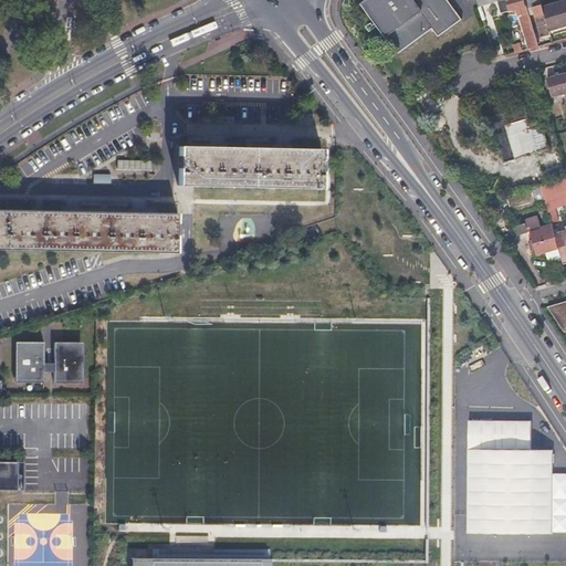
[(446,0),(364,0),(362,2),(396,52),(432,27),(437,34),(460,20),(446,0)]
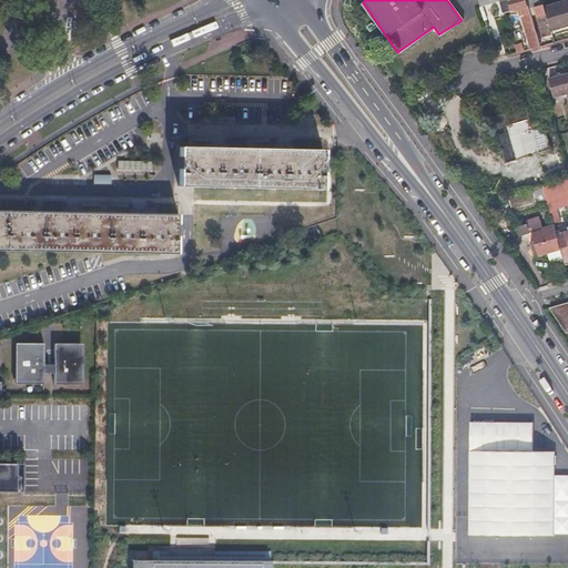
[(503,12),(510,10),(517,8),(519,14),(520,14),(521,18),(531,49),(539,47),(524,0),(504,0),(499,1),(503,12)]
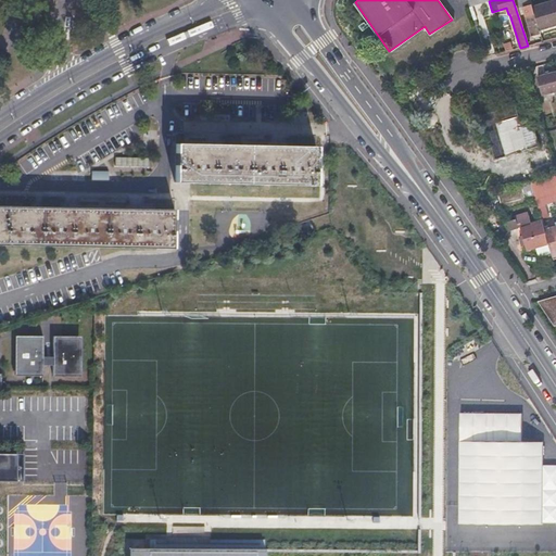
[(532,7),(530,0),(514,0),(517,8),(522,7),(530,35),(532,35),(540,33),(539,28),(532,7)]
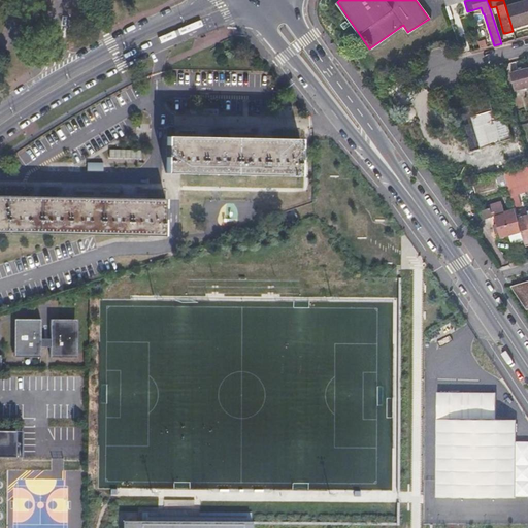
[(527,0),(505,6),(512,27),(517,26),(527,22),(527,0)]
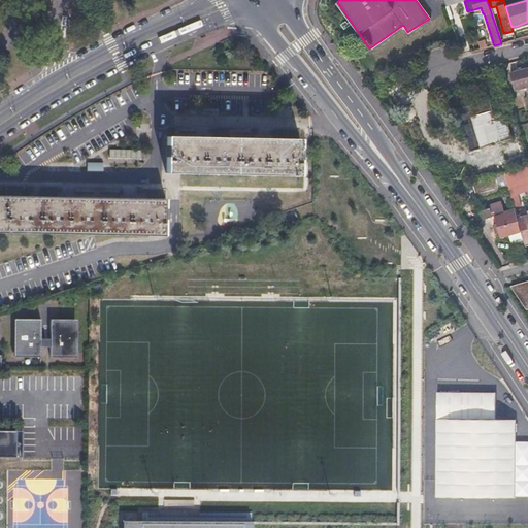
[(514,91),(527,87),(527,68),(508,73),(514,91)]
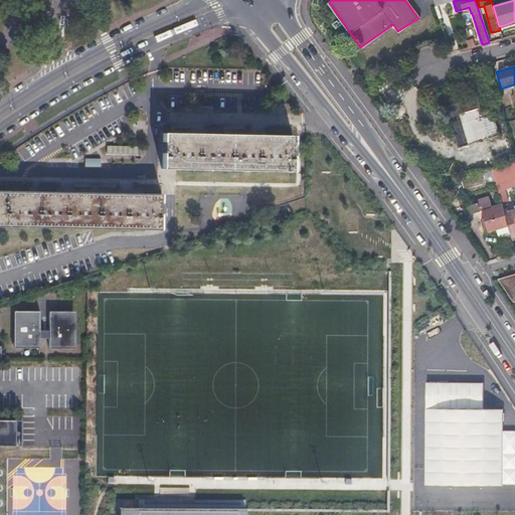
[(479,143),(488,140),(498,137),(492,116),(482,119),(476,99),(445,108),(451,129),(457,151),(479,145),(479,143)]
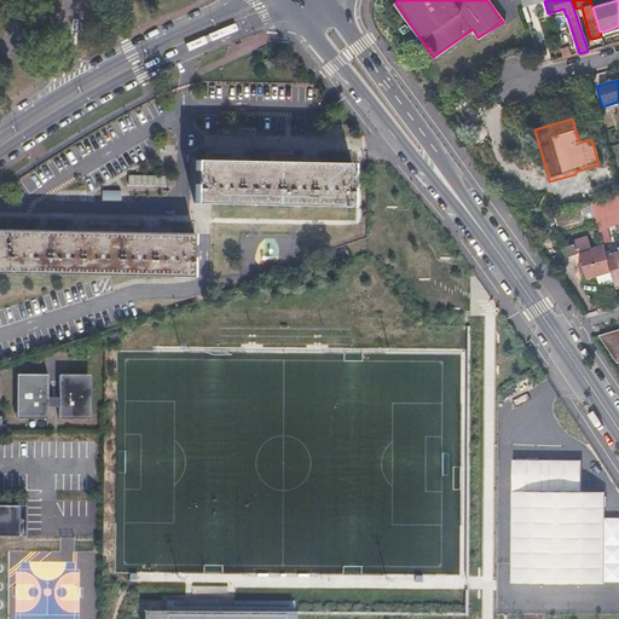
[(229,161),(196,160),(195,203),(350,207),(351,190),(351,165),(312,163),(302,163),(276,162),(238,161),(229,161)]
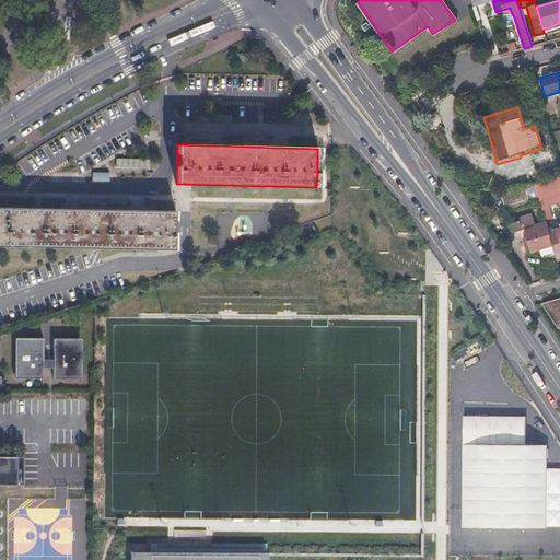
[(559,176),(533,185),(537,200),(539,208),(553,203),(559,201),(559,176)]
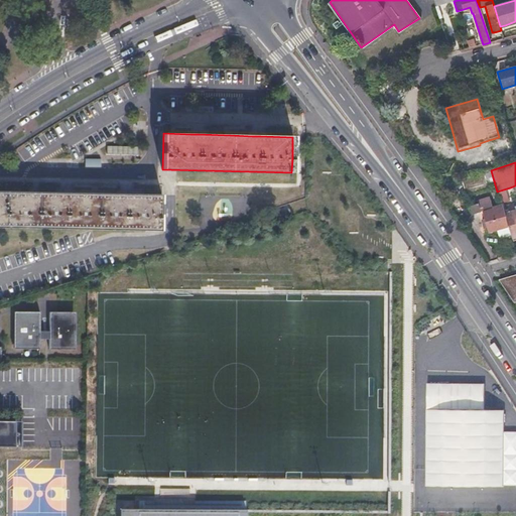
[(513,200),(510,187),(497,191),(500,203),(513,200)]
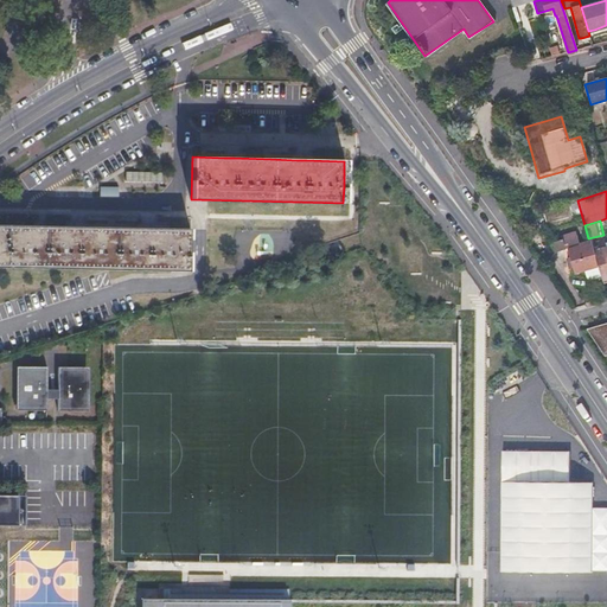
[(0,267),(189,272),(190,230),(152,229),(82,228),(70,227),(37,227),(0,225),(0,267)]
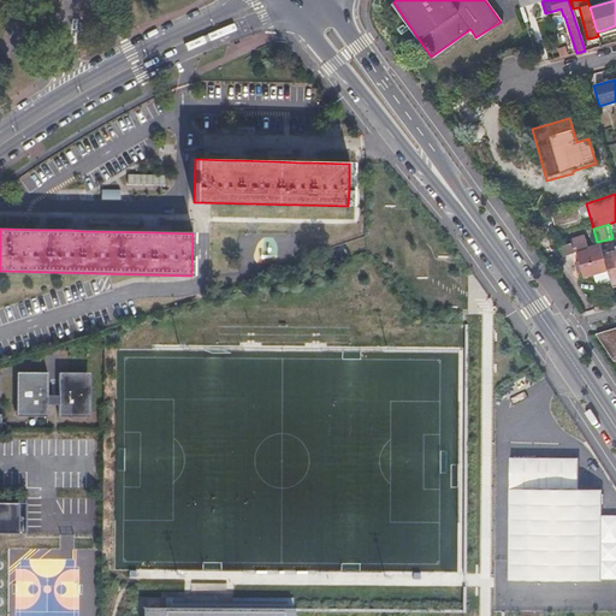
[(570,249),(582,246),(581,240),(569,243),(570,249)]
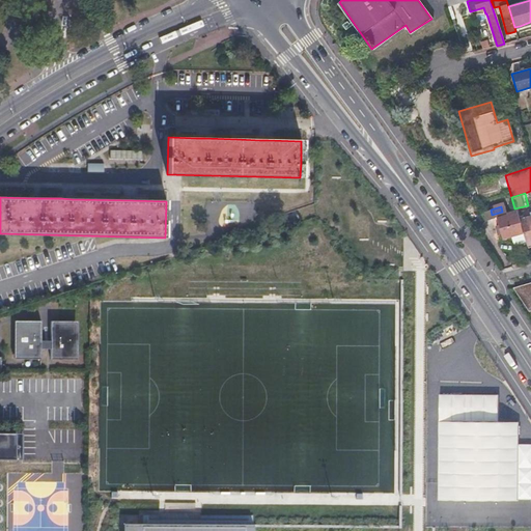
[(491,210),(481,213),(484,220),(495,217),(498,224),(501,233),(503,239),(510,236),(512,245),(515,246),(525,243),(513,211),(508,213),(504,217),(502,212),(492,215),(491,210)]
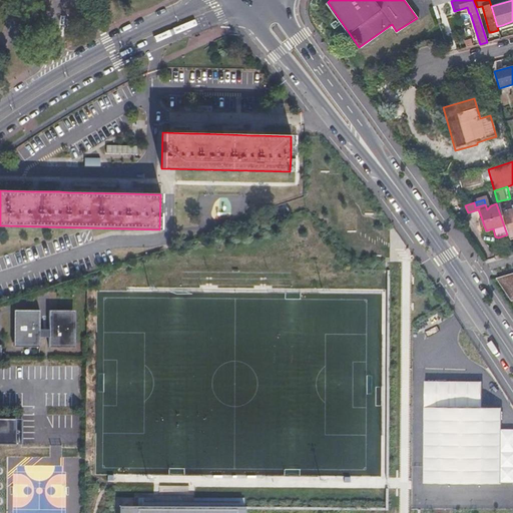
[(275,219),(283,217),(291,214),(287,203),(271,208),(275,219)]
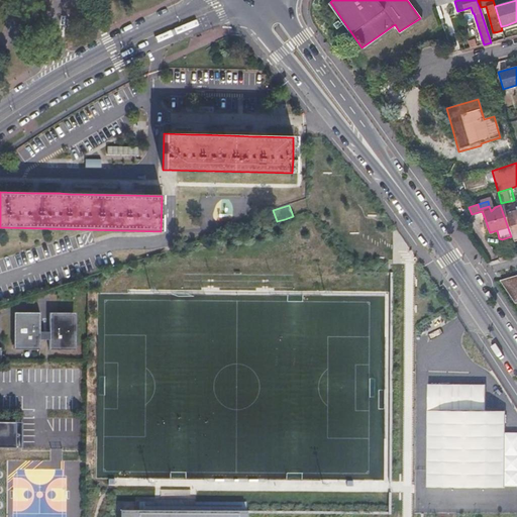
[(516,210),(505,214),(513,238),(516,236),(516,210)]
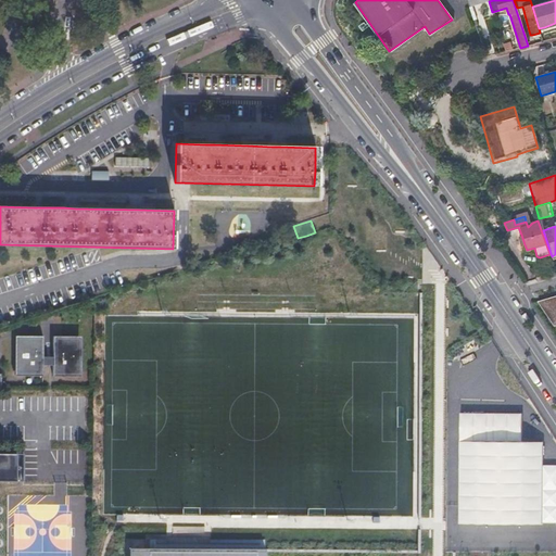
[(555,295),(535,301),(555,331),(555,295)]
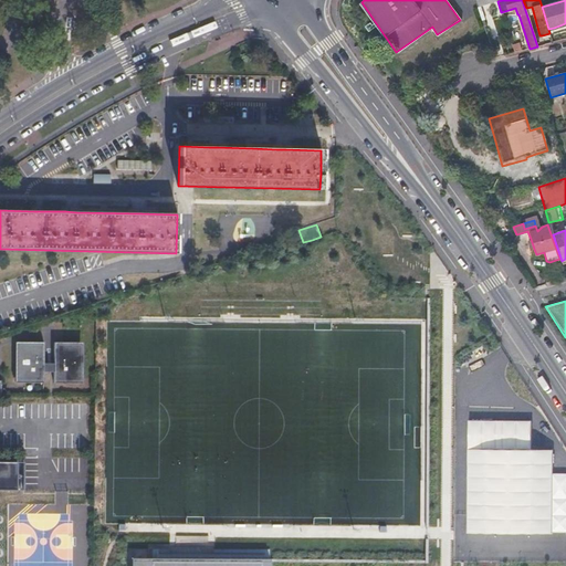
[(44,363),(44,345),(19,345),(19,379),(44,379),(44,363)]
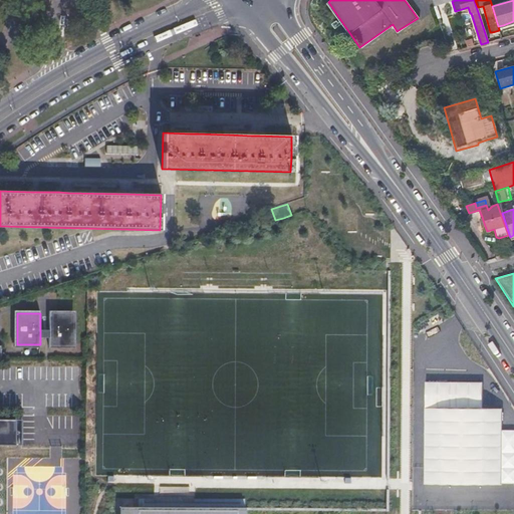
[(73,313),(50,313),(49,329),(49,337),(49,344),(73,345),(73,313)]
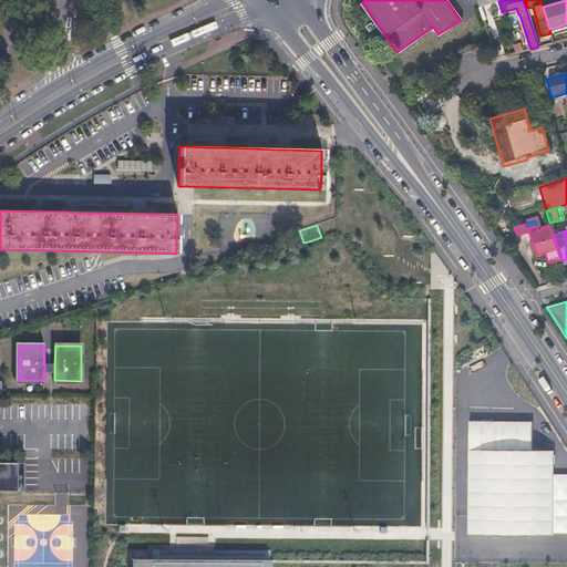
[(532,416),(468,418),(470,534),(566,534),(566,471),(553,472),(553,447),(533,445),(532,416)]
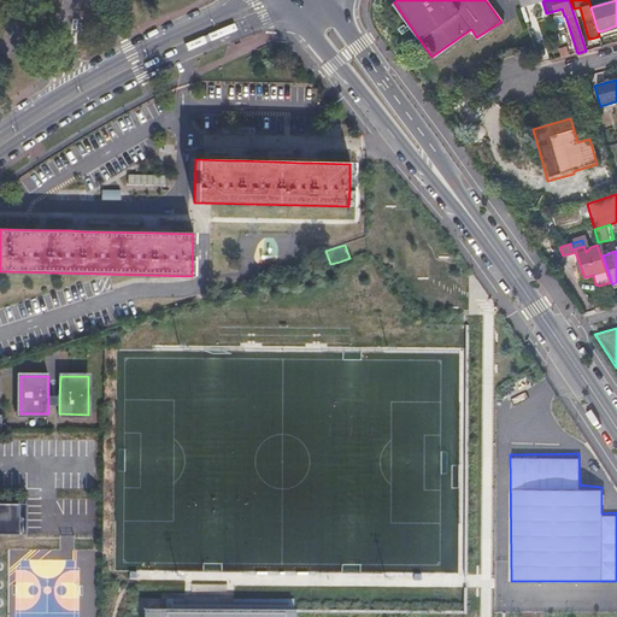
[(0,534),(18,534),(19,504),(0,503),(0,534)]
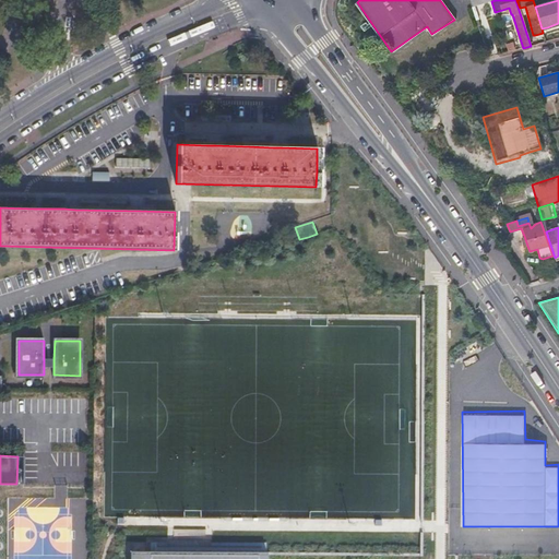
[(265,558),(266,548),(129,547),(129,558),(265,558)]
